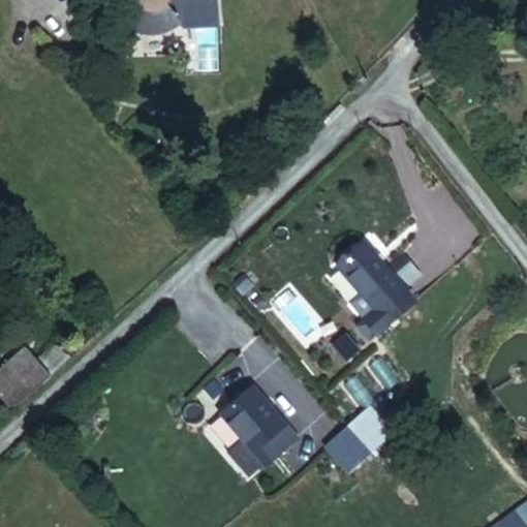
[(183,52),(221,50),(215,0),(205,0),(172,4),(164,4),(160,3),(157,0),(124,0),(122,3),(115,18),(112,17),(110,21),(126,35),(146,40),(151,39),(169,30),(173,28),(176,29),(178,31),(179,33),(181,39),(183,52)]
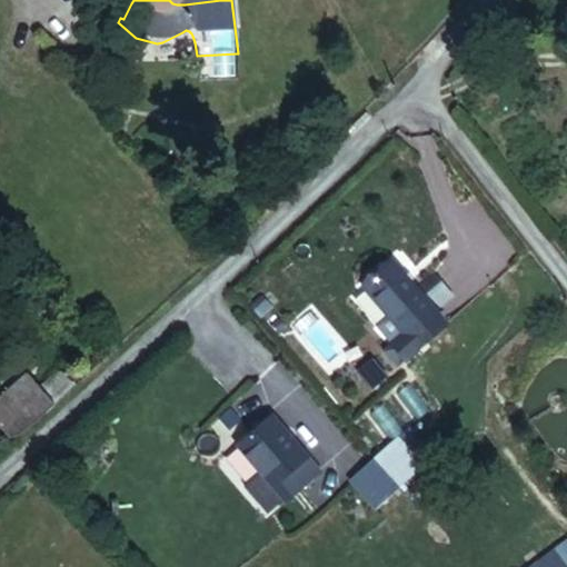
[(440,308),(437,305),(424,289),(399,261),(369,288),(394,317),(378,330),(394,347),(389,350),(409,375),(459,331),(440,308)]
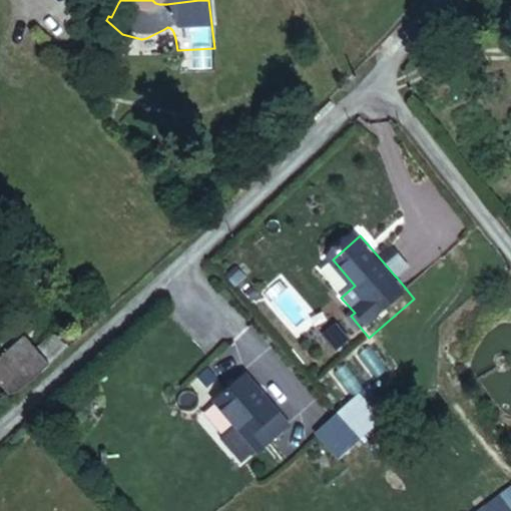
[(394,275),(409,262),(397,247),(382,261),(394,275)]
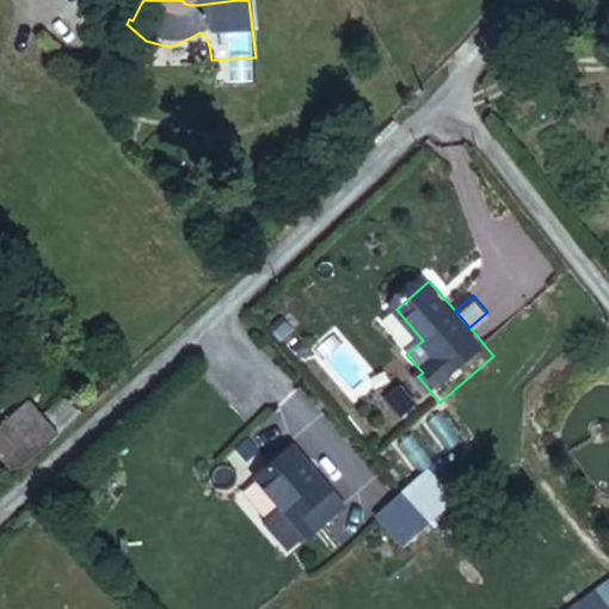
[(45,418),(61,435),(81,417),(66,399),(45,418)]
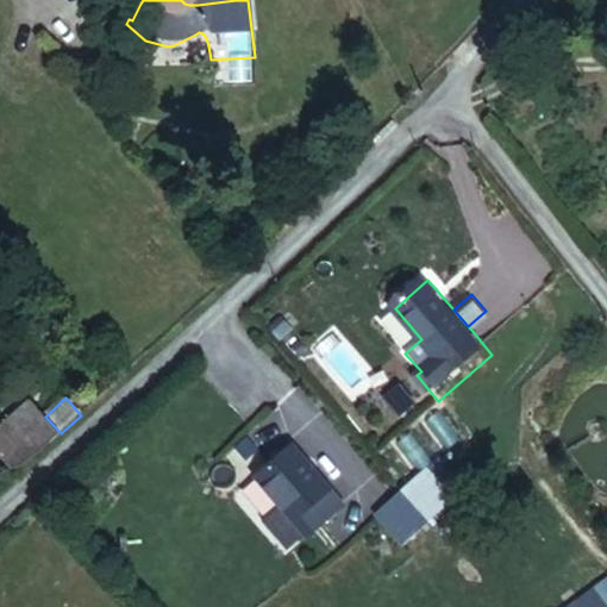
[(0,427),(0,450),(12,464),(30,461),(61,433),(45,417),(30,401),(0,427)]
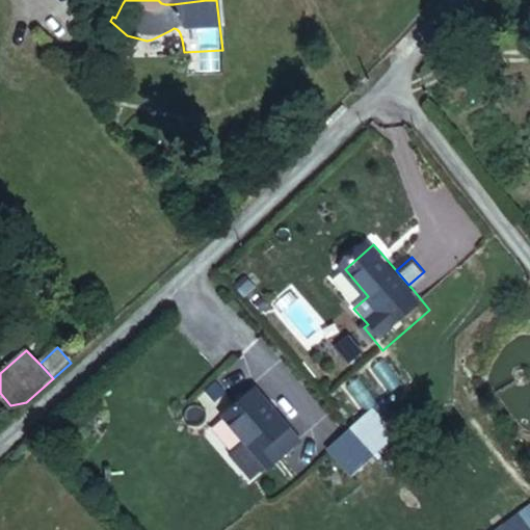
[(264,465),(291,441),(247,393),(216,422),(243,451),(247,447),(264,465)]
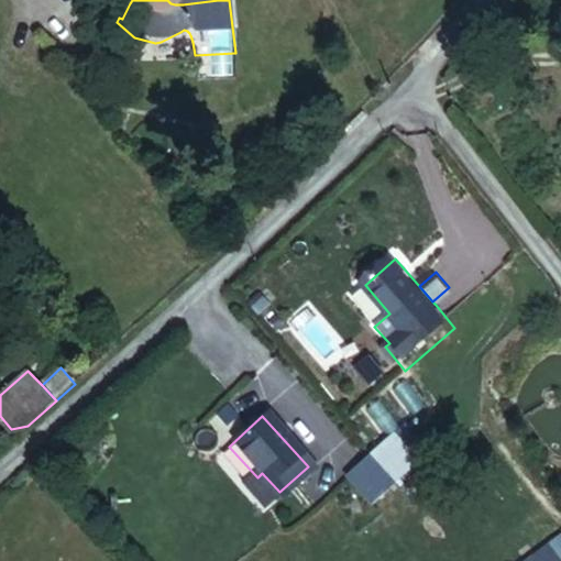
[(343,474),(370,504),(420,460),(394,430),(343,474)]
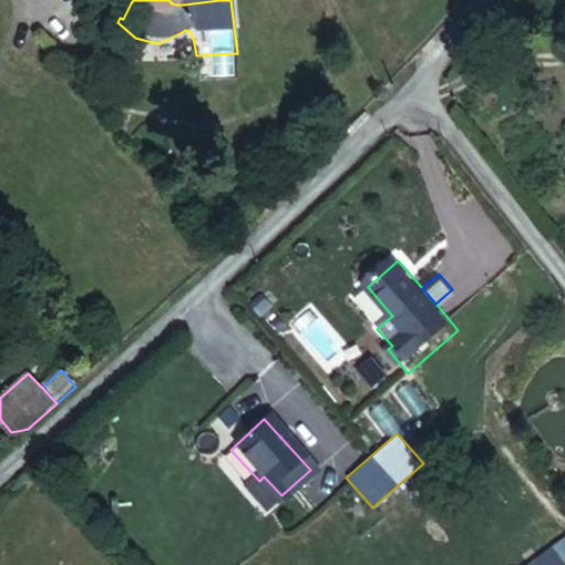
[(564,537),(526,564),(564,564),(564,537)]
